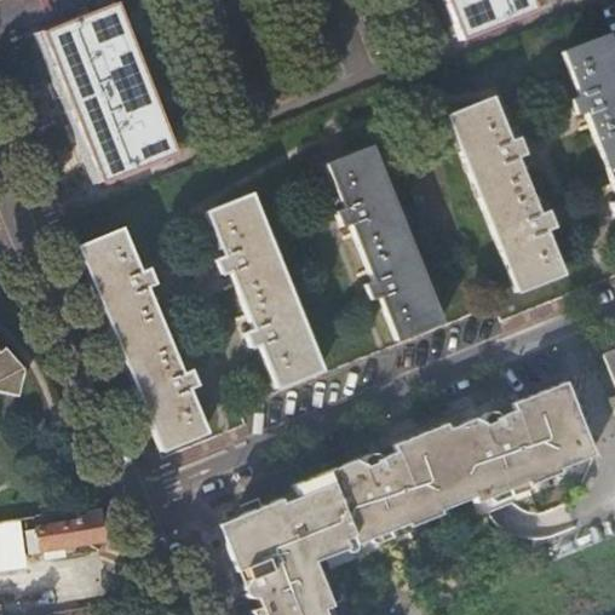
[(119,0),(46,28),(63,69),(92,144),(105,179),(178,150),(119,0)]
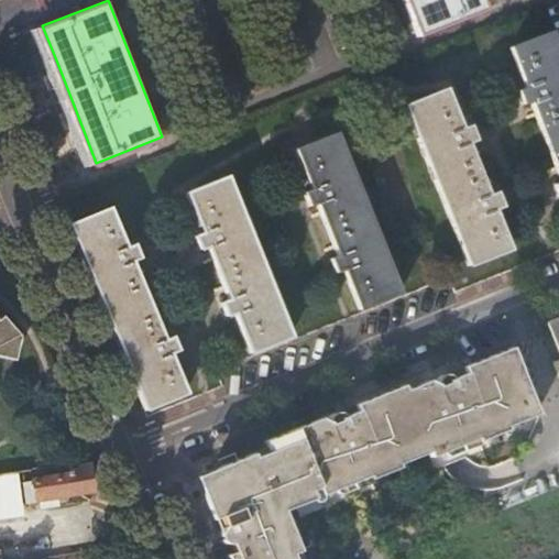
[(409,0),(424,34),(489,9),(485,0),(409,0)]
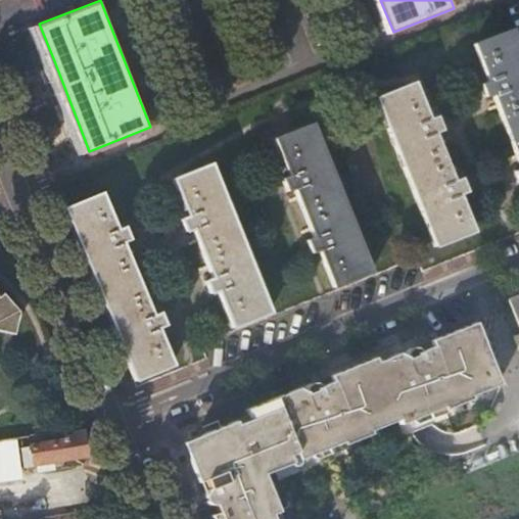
[(518,29),(517,26),(479,41),(492,77),(484,80),(490,94),(498,91),(518,145),(518,168),(518,29)]
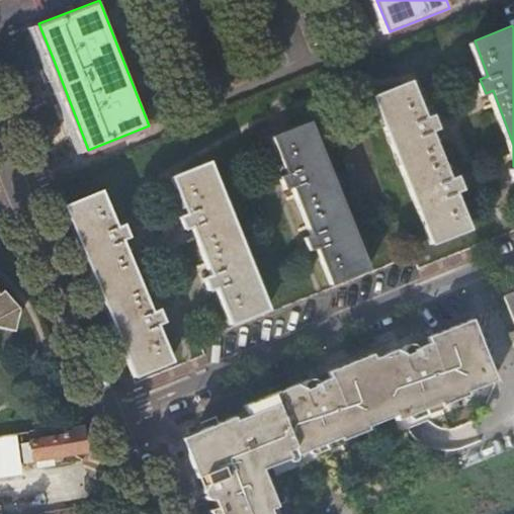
[(415,78),(377,93),(436,242),(474,227),(458,188),(467,184),(461,170),(452,174),(435,127),(443,124),(437,110),(429,113),(415,78)]
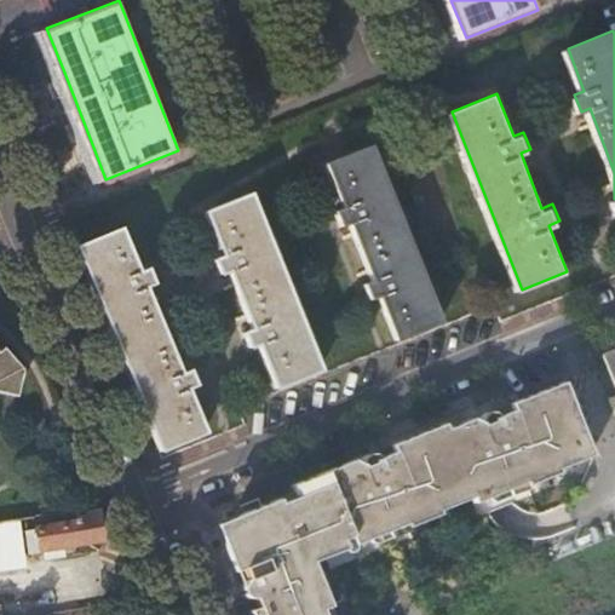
[(377,143),(332,160),(348,202),(339,206),(346,224),(355,220),(377,276),(368,280),(375,297),(384,293),(401,337),(446,319),(377,143)]
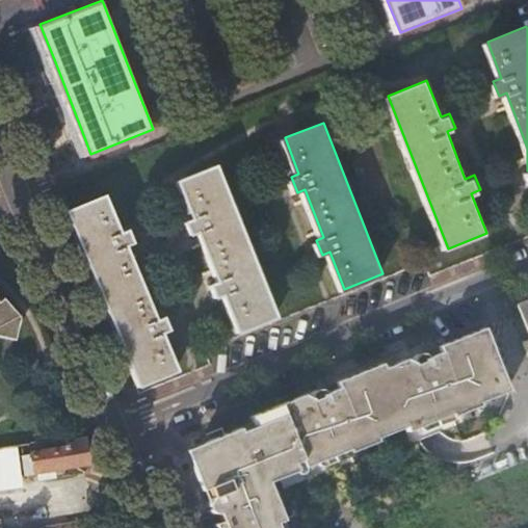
[(219,163),(181,179),(195,215),(187,219),(192,234),(202,231),(220,280),(212,283),(217,297),(226,294),(240,331),(279,315),(219,163)]
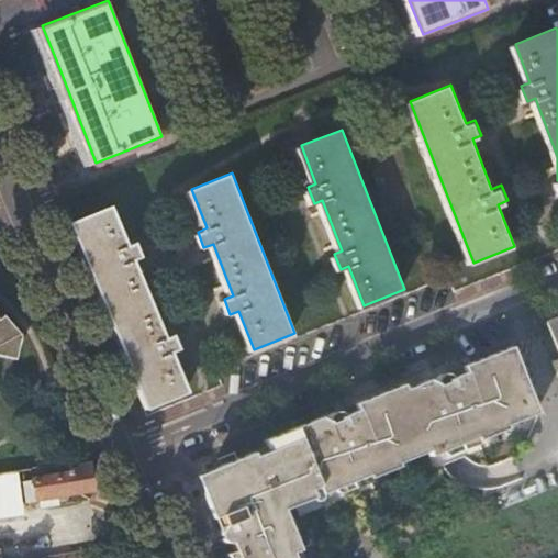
[(74,221),(149,405),(190,389),(176,350),(185,347),(178,332),(169,335),(137,259),(147,255),(141,240),(131,243),(115,204),(74,221)]
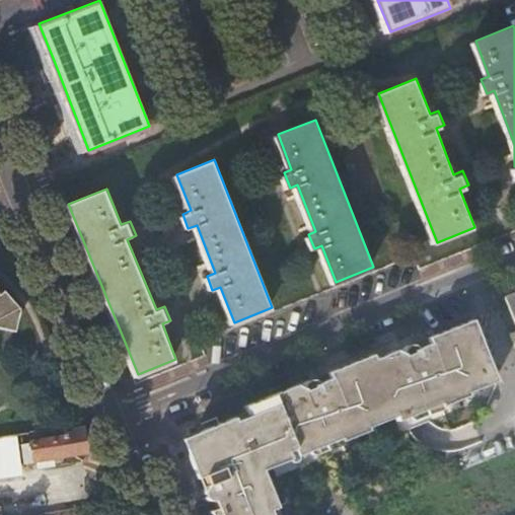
[(0,332),(18,337),(23,315),(8,296),(3,300),(0,296),(0,332)]
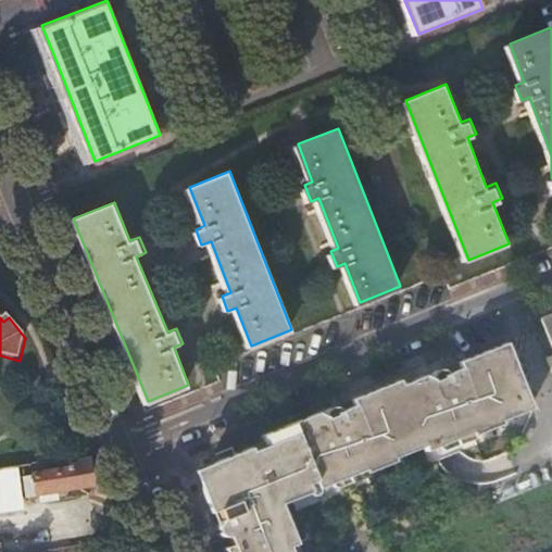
[(305,551),(287,506),(429,447),(431,453),(536,409),(511,343),(466,361),(469,369),(462,373),(456,376),(454,374),(451,372),(446,371),(441,372),(438,377),(438,383),(428,377),(406,385),(404,379),(363,396),(367,405),(359,409),(350,413),(348,409),(345,405),(340,404),(267,433),(271,440),(234,454),(225,459),(234,479),(240,481),(237,489),(229,486),(208,494),(214,510),(221,506),(225,517),(222,523),(222,527),(224,531),(227,532),(231,534),(235,541),(228,544),(230,551),(305,551)]
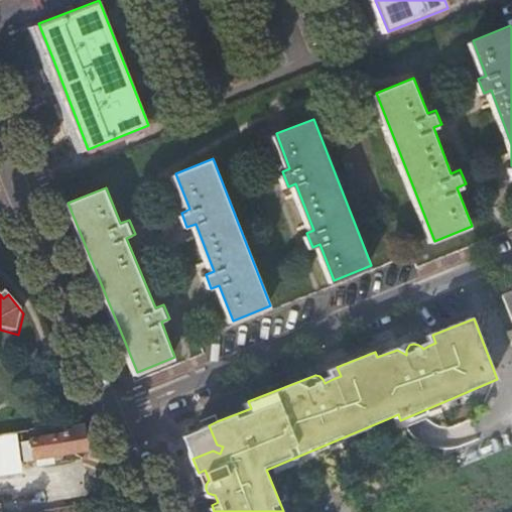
[(86,421),(68,423),(69,430),(25,437),(28,457),(91,446),(86,421)]
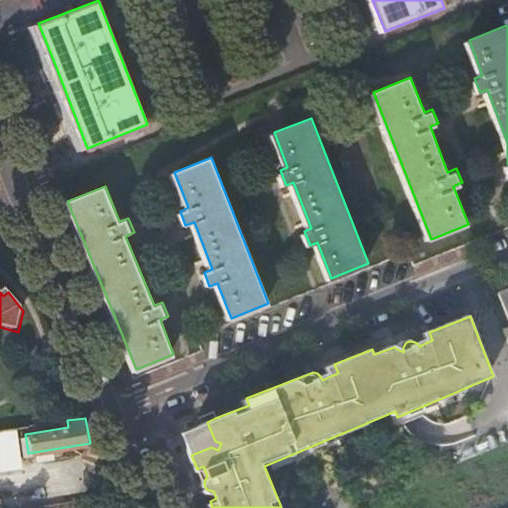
[(22,439),(20,423),(0,426),(0,442),(17,440),(22,439)]
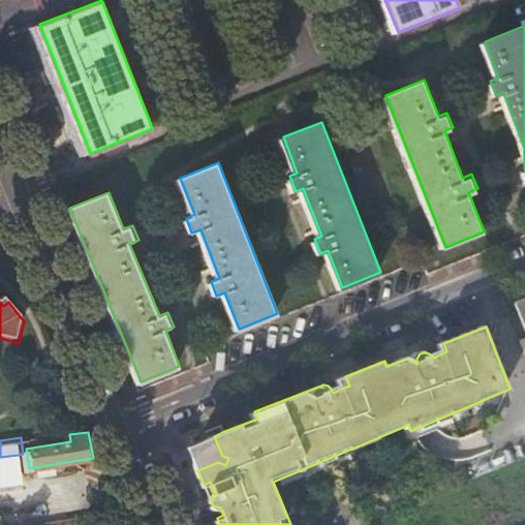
[(0,487),(23,484),(18,455),(0,457),(0,487)]
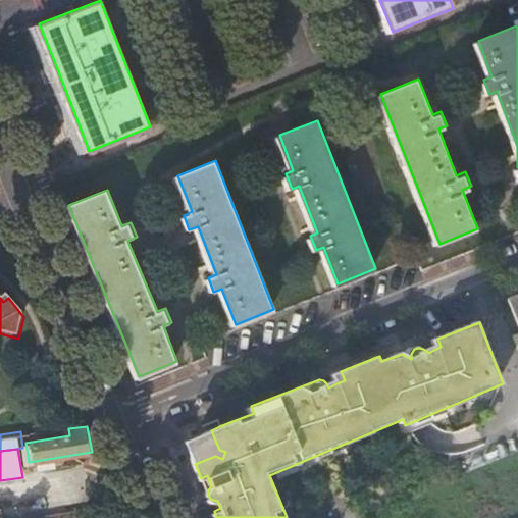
[(107,457),(104,450),(97,451),(98,459),(107,457)]
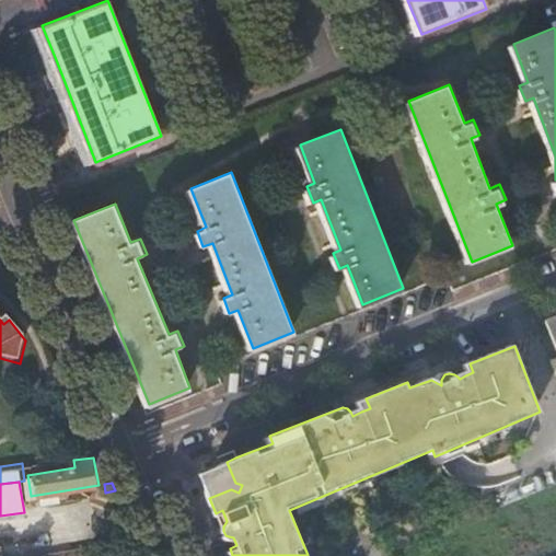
All buildings are outlined.
